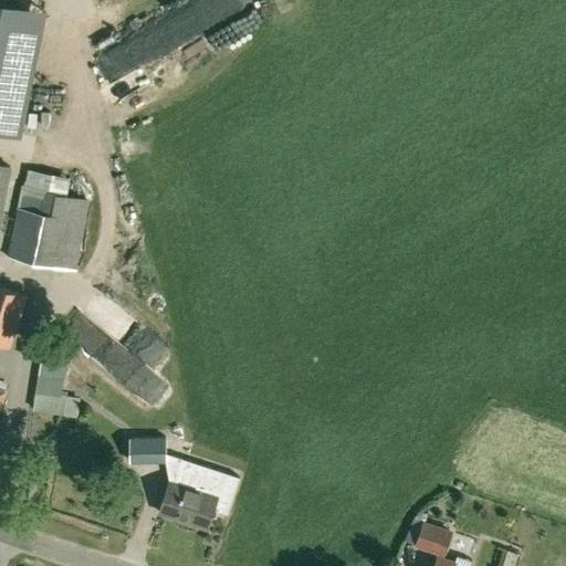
[(0,163),(0,218),(11,165),(0,163)]
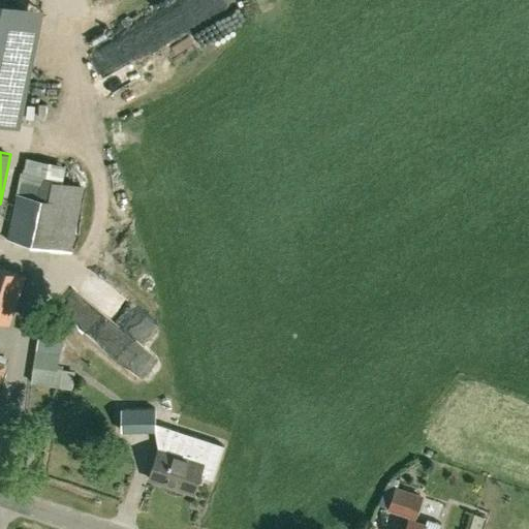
[(18,178),(36,179),(36,172),(58,174),(59,158),(19,155),(18,178)]
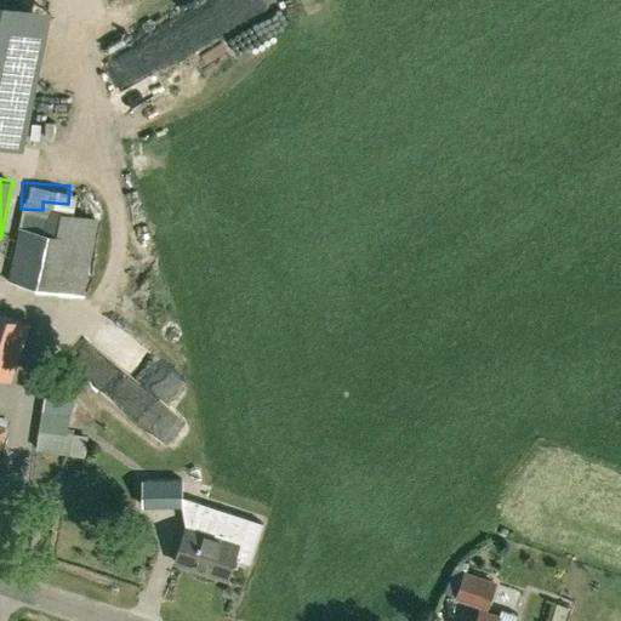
[(21,224),(10,281),(36,288),(84,296),(98,218),(73,214),(53,210),(50,229),(21,224)]
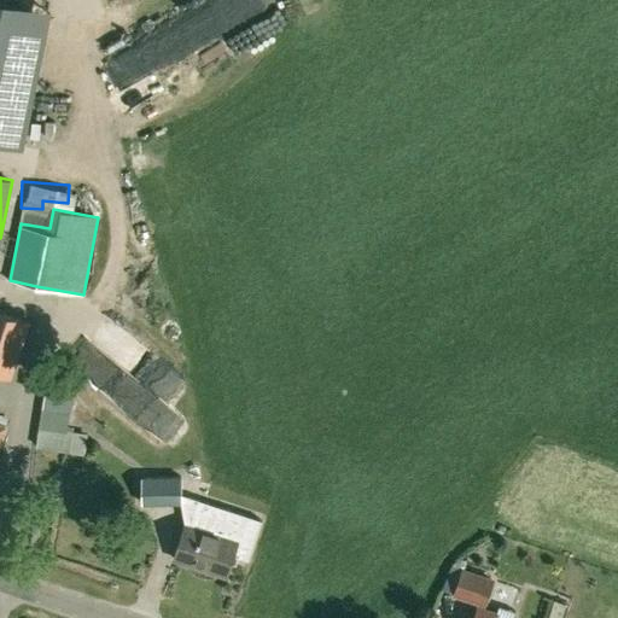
[(0,375),(12,380),(30,322),(0,312),(0,375)]
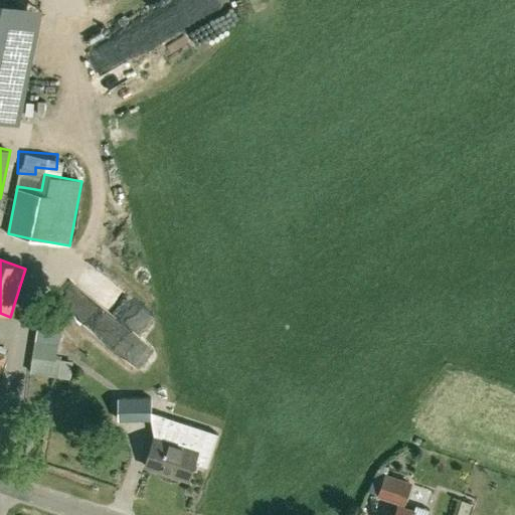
[(71,291),(63,303),(97,326),(108,310),(93,299),(90,303),(71,291)]
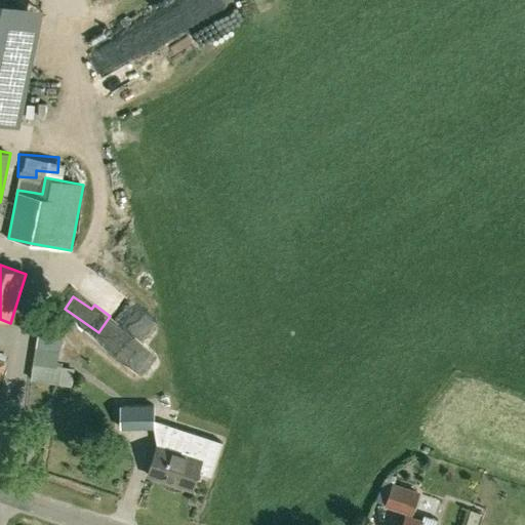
[(127,326),(140,334),(152,318),(138,310),(127,326)]
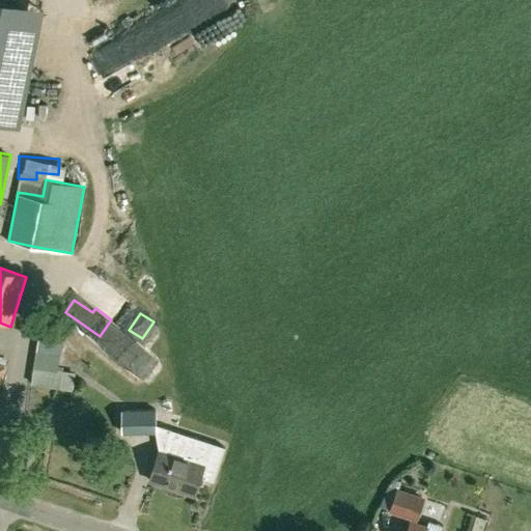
[(138,375),(155,357),(115,323),(100,340),(138,375)]
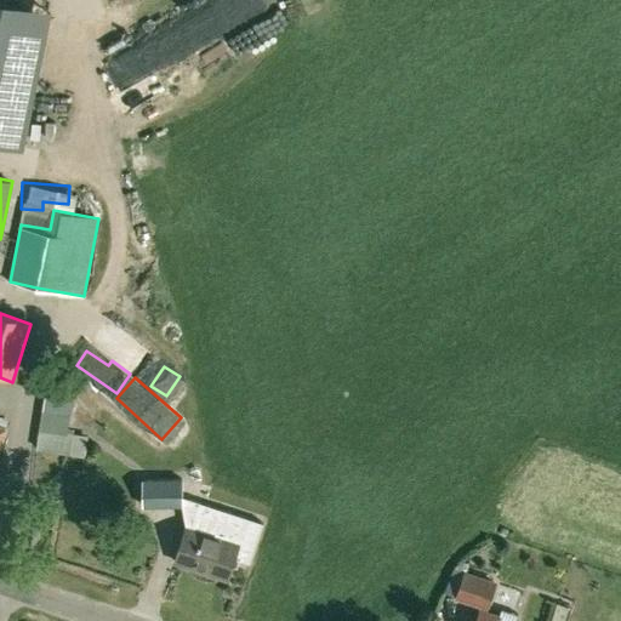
[(68,394),(45,391),(41,410),(41,411),(67,414),(68,394)]
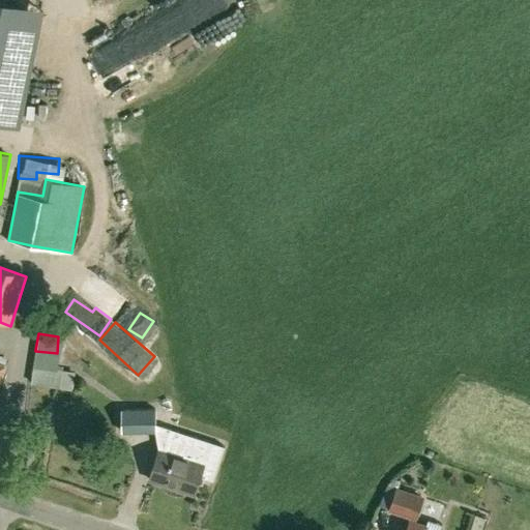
[(167,480),(196,490),(200,476),(212,480),(224,446),(155,423),(154,409),(121,410),(122,433),(155,432),(157,448),(148,478),(166,484),(167,480)]
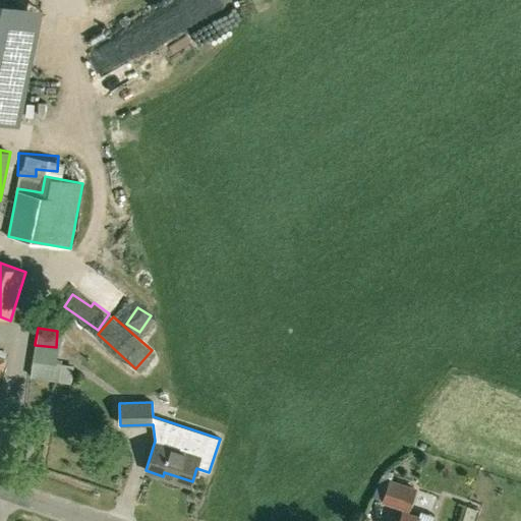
[(386,469),(380,478),(373,497),(384,500),(384,501),(408,509),(414,489),(391,481),(394,472),(386,469)]
